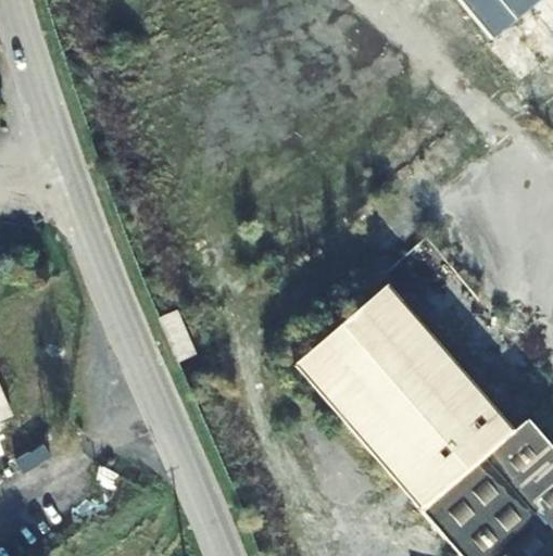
[(462,0),(494,38),(535,4),(540,0),(462,0)]
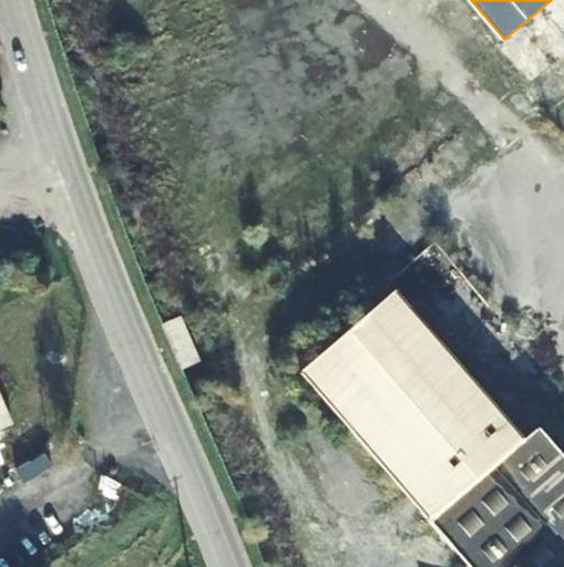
[(563,455),(539,426),(534,431),(525,439),(514,428),(393,289),(300,372),(431,521),(471,566),(563,566),(563,455)]
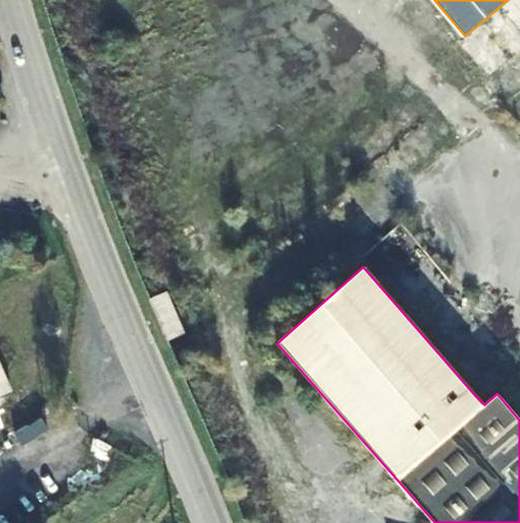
[(172,293),(156,300),(172,341),(188,335),(172,293)]
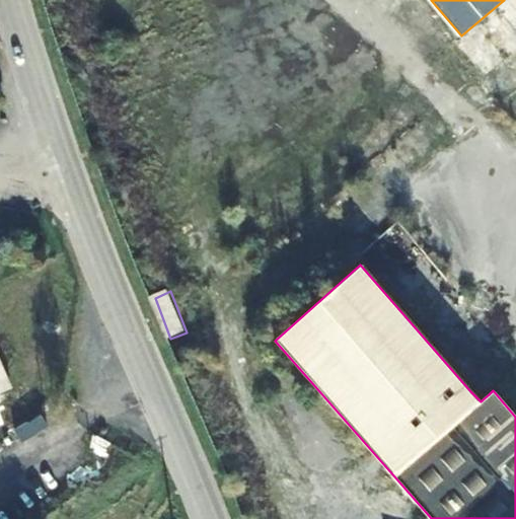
[(0,392),(11,389),(0,359),(0,392)]
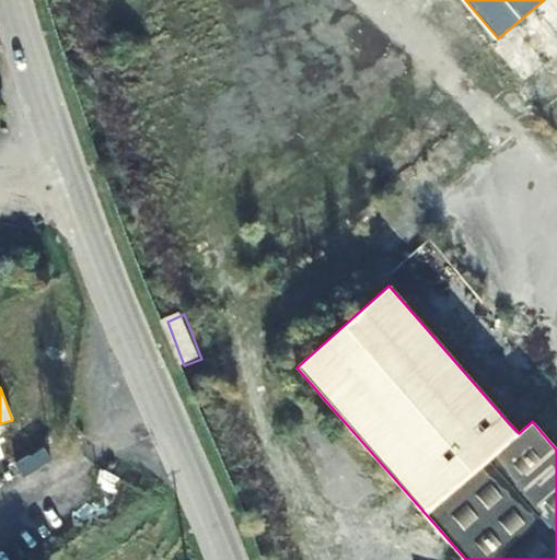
[(518,413),(508,422),(519,433),(528,426),(518,413)]
